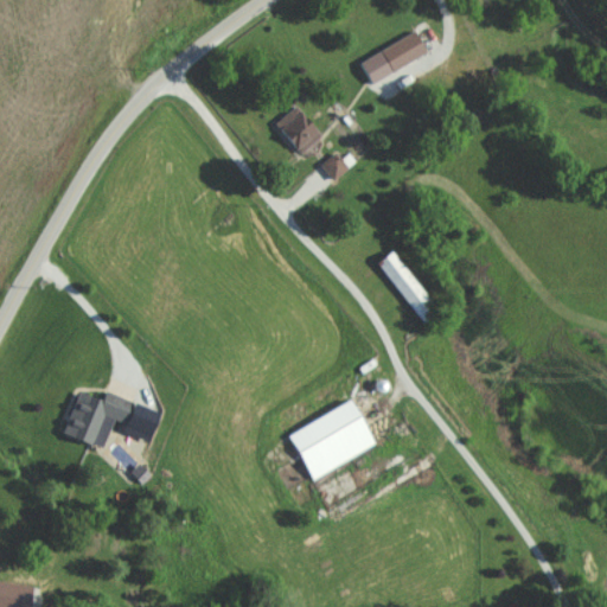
[(374,80),(430,53),(421,30),(363,56),(374,80)]
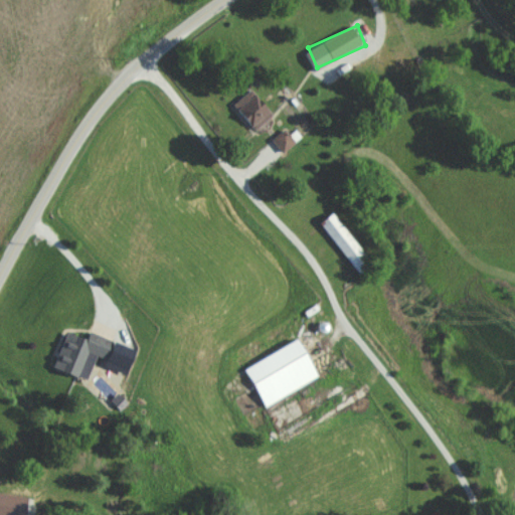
[(274,116),(255,88),(235,102),(254,129),(274,116)]
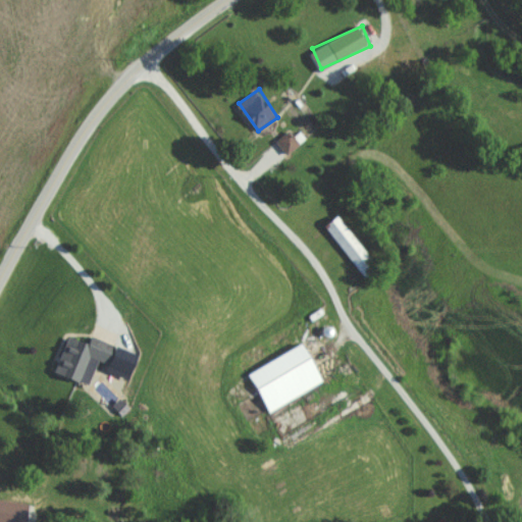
[(277,140),(288,154),(302,144),(292,129),(277,140)]
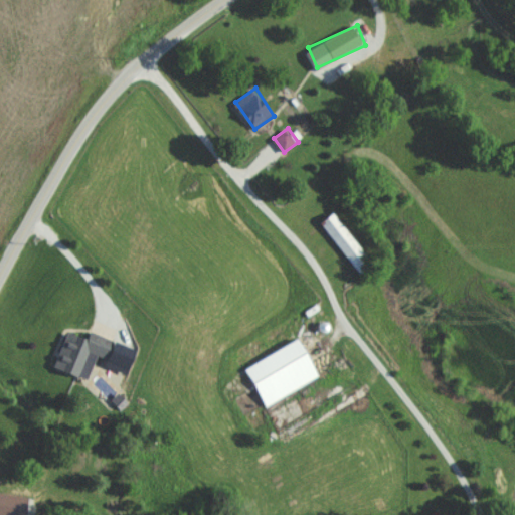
[(322,221),(359,270),(366,264),(361,256),(367,252),(335,211),(322,221)]
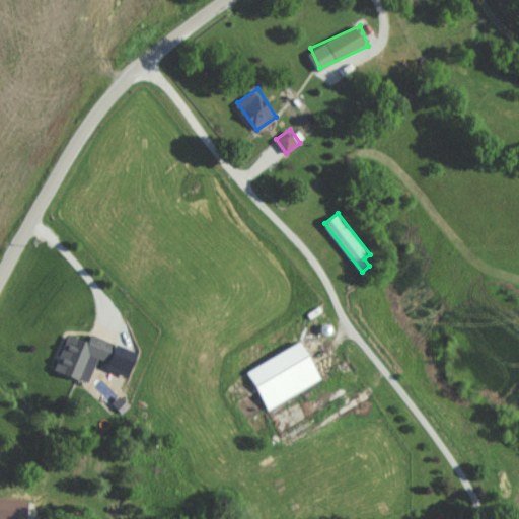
[(70,332),(60,358),(56,368),(90,381),(98,357),(108,361),(116,342),(92,334),(89,340),(70,332)]
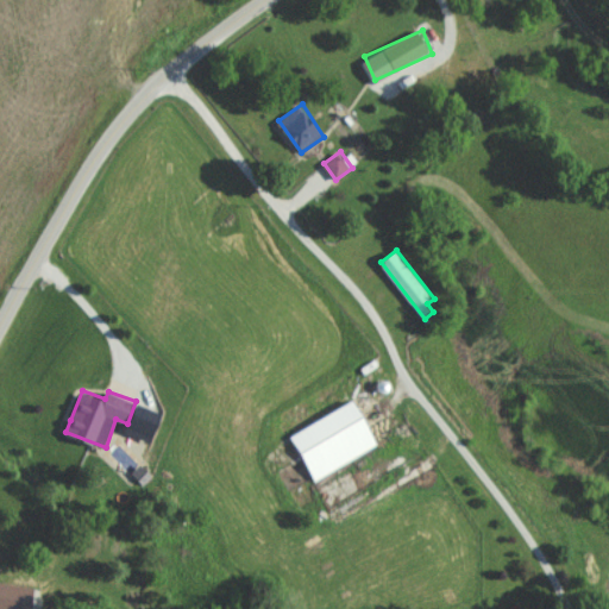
[(294,432),(314,477),(381,446),(359,401),(294,432)]
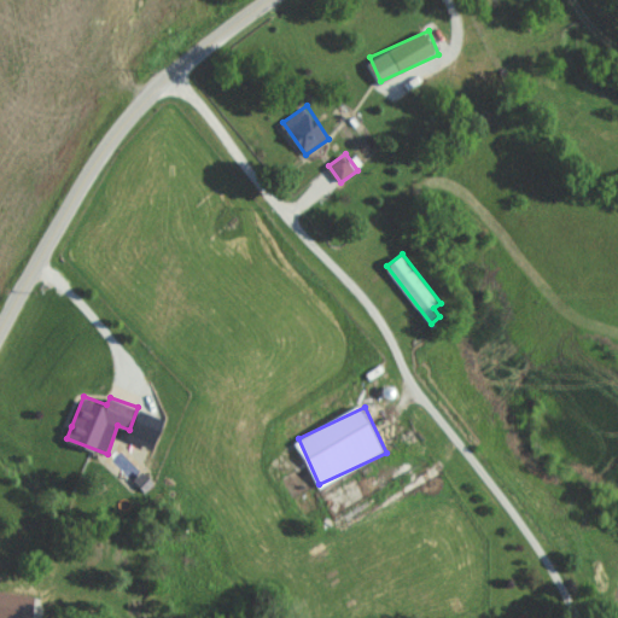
[(33,617),(35,594),(0,589),(0,617),(33,617)]
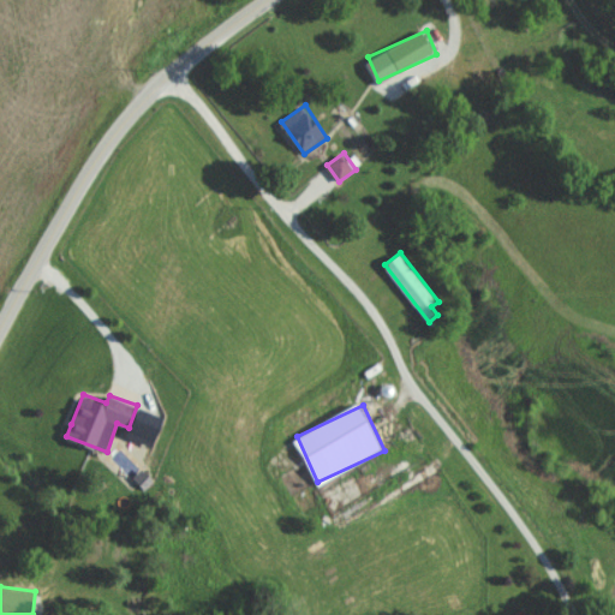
All buildings are outlined.
